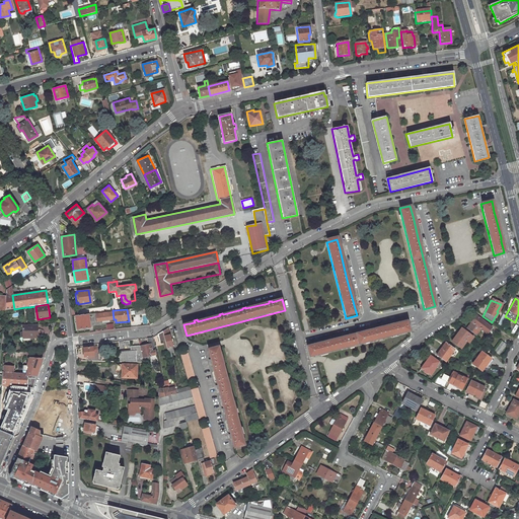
[(95,321),(110,319),(114,319),(113,310),(94,313),(95,321)]
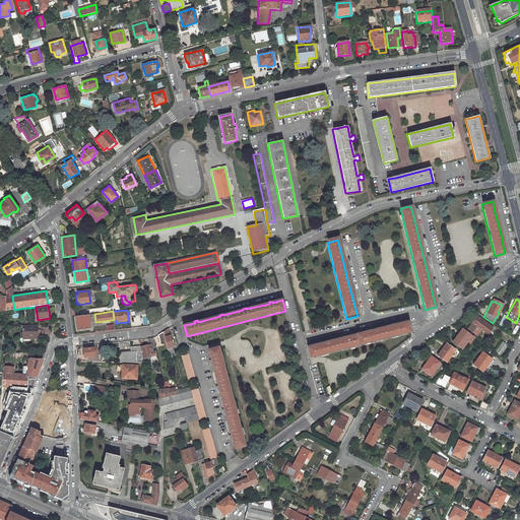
[(77,330),(90,328),(88,315),(75,316),(77,330)]
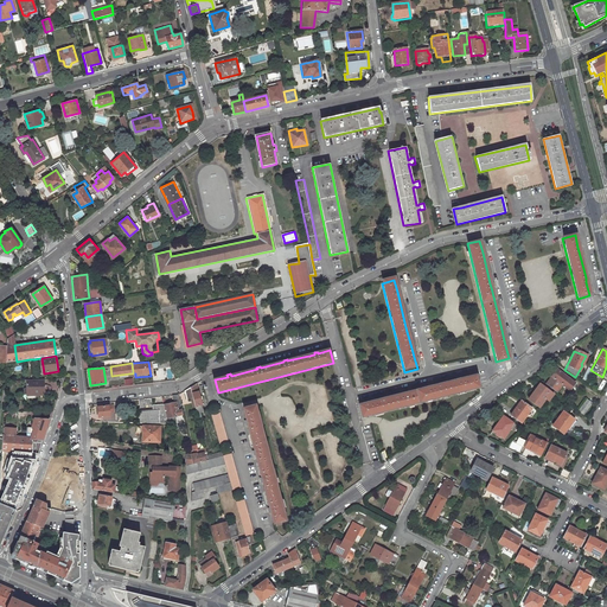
[(572,384),(554,371),(543,385),(554,393),(558,387),(566,391),(572,384)]
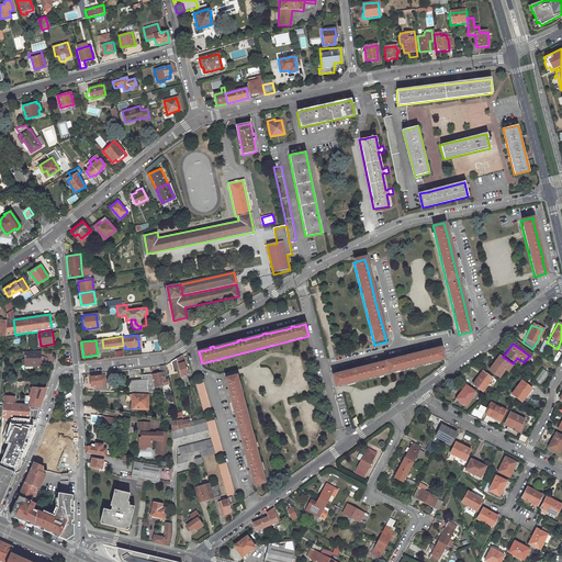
[(341,372),(330,374),(333,386),(442,360),(439,349),(426,352),(423,353),(398,359),(395,360),(373,364),(370,366),(345,371),(341,372)]
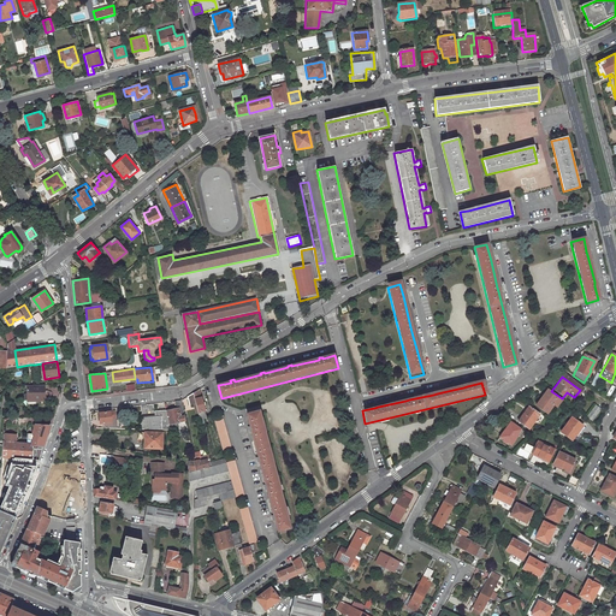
[(27,385),(27,398),(34,398),(34,401),(45,400),(45,385),(27,385)]
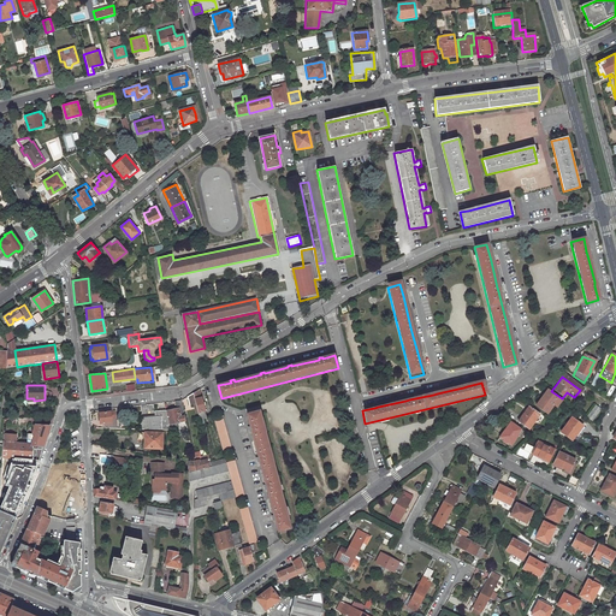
[(203,415),(206,415),(205,412),(206,410),(200,390),(194,394),(196,404),(200,416),(203,415)]
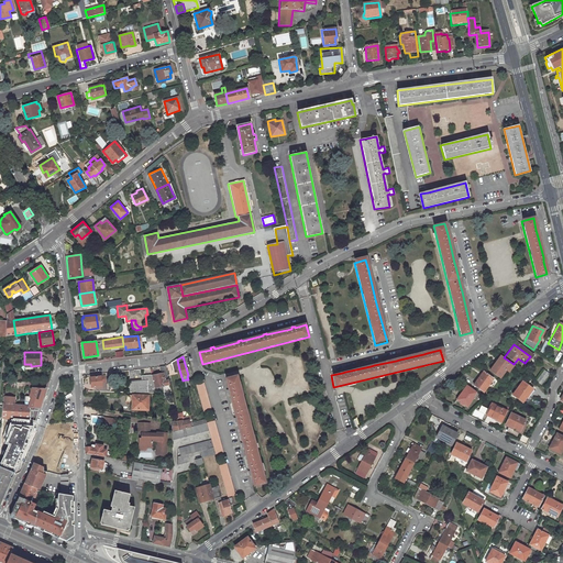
[(506,365),(497,359),(487,372),(497,378),(505,370),(503,370),(506,365)]
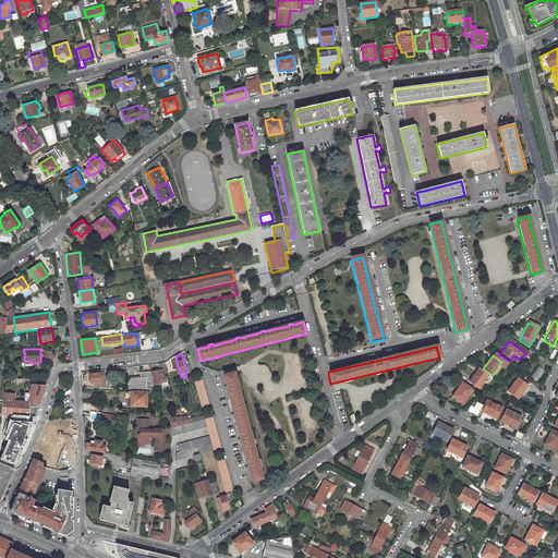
[(161,387),(160,384),(169,381),(165,363),(158,364),(160,371),(149,374),(153,386),(157,385),(157,388),(161,387)]
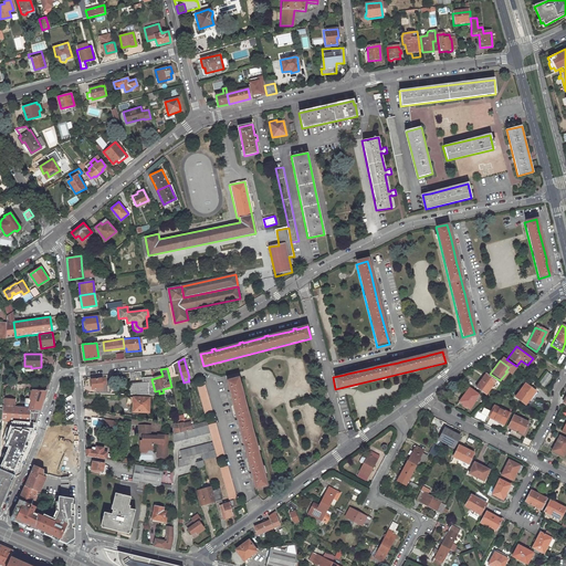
[(493,381),(483,375),(473,388),(483,395),(493,381)]
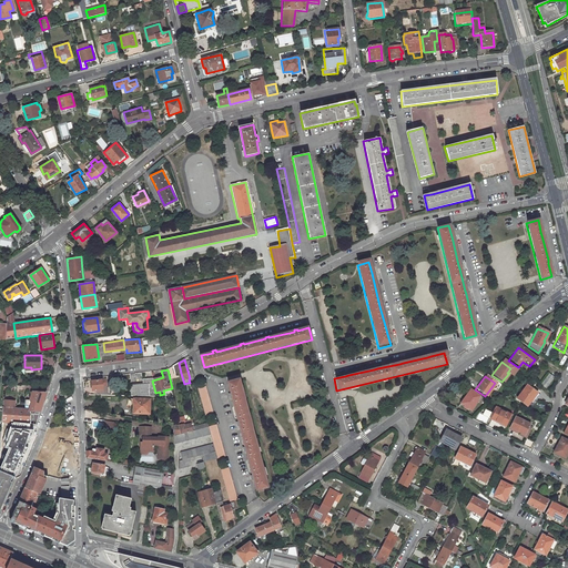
[(104,378),(90,381),(92,389),(95,389),(102,388),(102,385),(105,385),(104,378)]
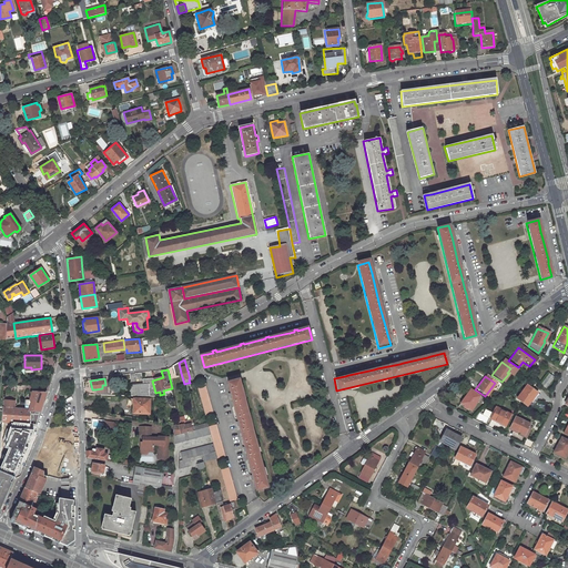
[(240,378),(227,382),(230,393),(229,394),(229,397),(231,397),(237,422),(235,422),(236,425),(239,425),(244,446),(242,447),(243,450),(244,449),(251,475),(250,475),(250,478),(252,478),(255,489),(266,486),(240,378)]
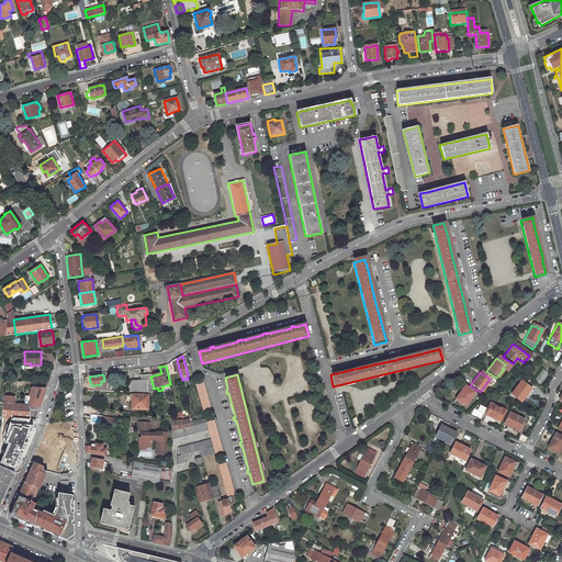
[(143,375),(143,381),(130,381),(131,392),(155,392),(154,389),(150,377),(150,375),(143,375)]
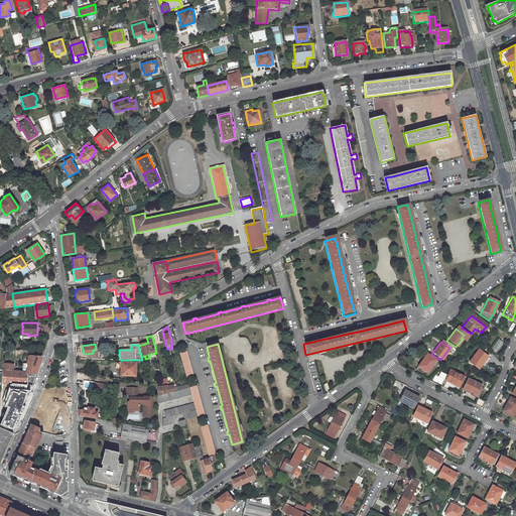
[(97,359),(96,350),(93,350),(93,353),(87,354),(88,358),(97,359)]
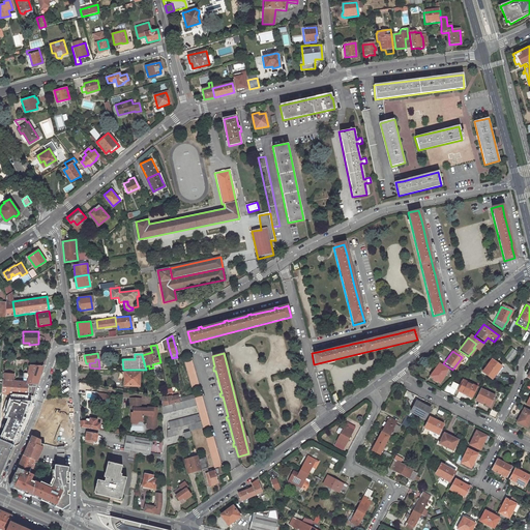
[(198,385),(192,359),(184,360),(192,386),(198,385)]
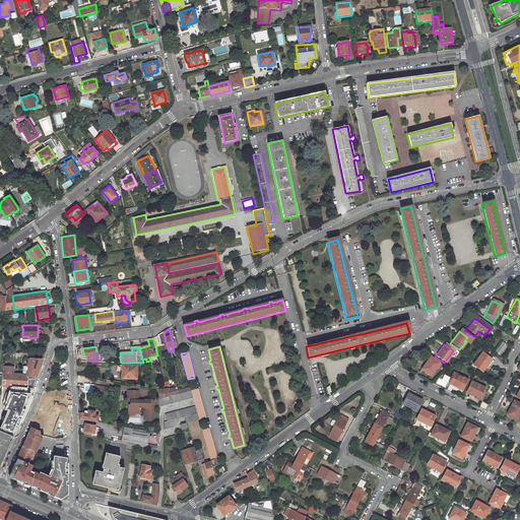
[(493,362),(480,352),(471,365),(480,372),(483,368),(486,369),(493,362)]
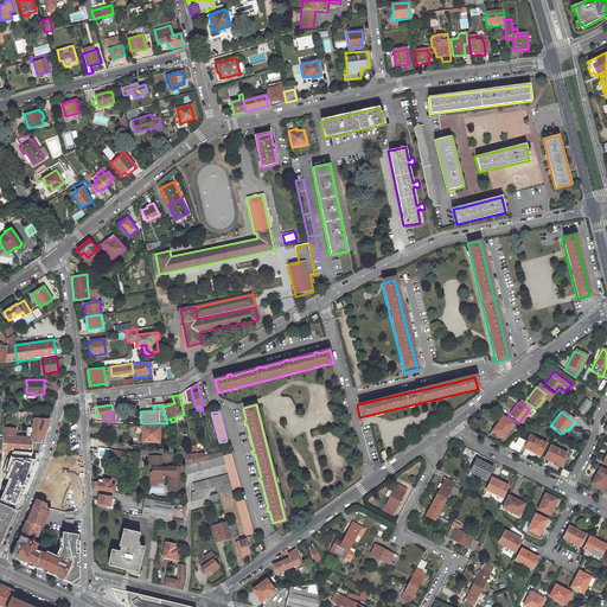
[(510,425),(500,416),(490,430),(500,439),(508,429),(506,429),(510,425)]
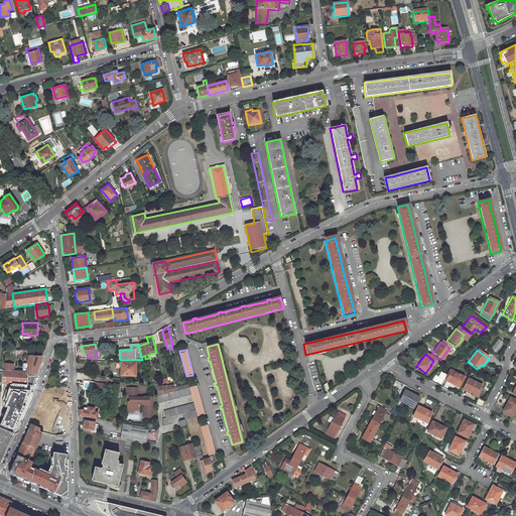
[(35,376),(41,356),(29,355),(28,363),(23,363),(22,370),(27,371),(27,372),(28,372),(27,375),(35,376)]
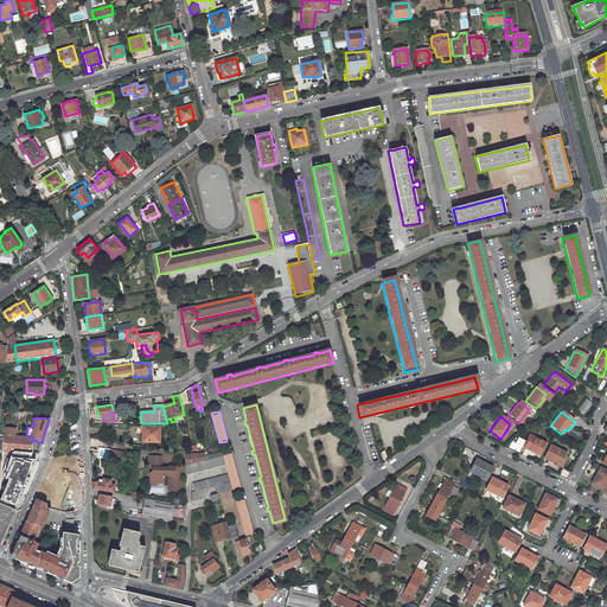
[(2,433),(16,434),(16,428),(7,427),(7,422),(4,422),(2,432),(2,433)]
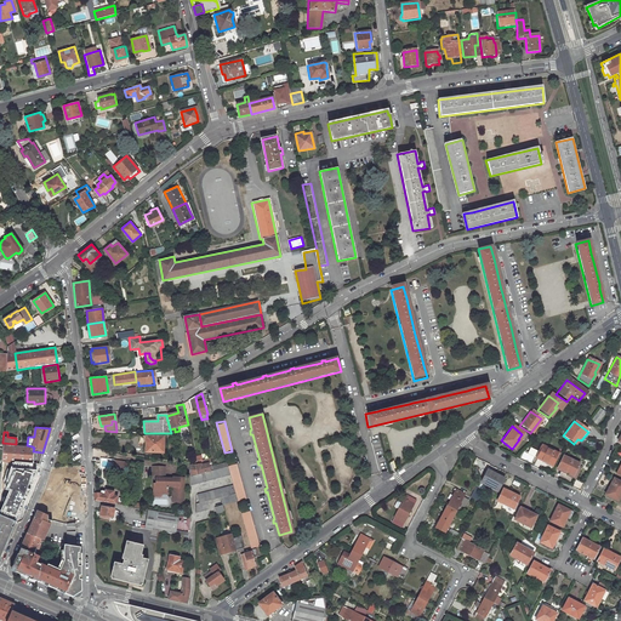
[(161,451),(163,436),(142,436),(142,451),(161,451)]
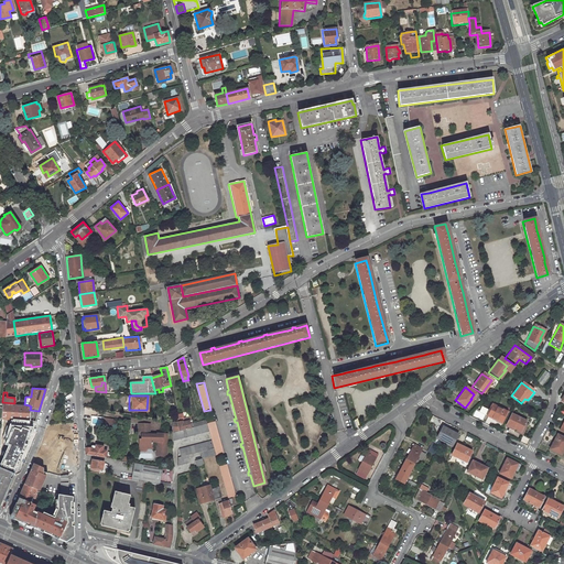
[(2,402),(1,418),(29,420),(30,410),(31,407),(30,407),(30,405),(24,404),(23,404),(18,404),(14,403),(2,402)]
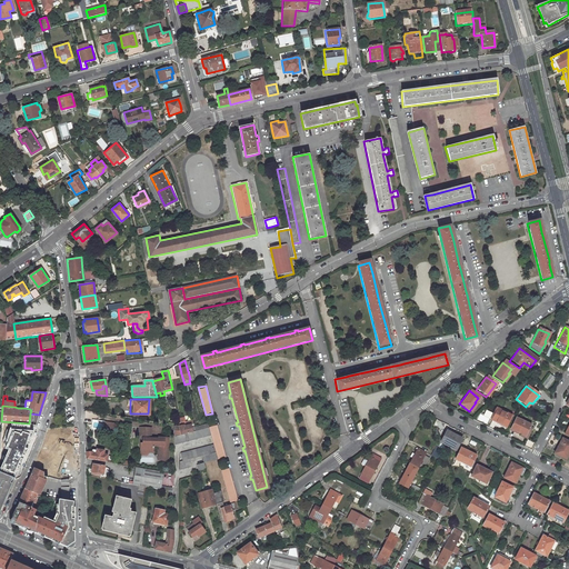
[(509,416),(495,408),(489,419),(505,427),(509,416)]
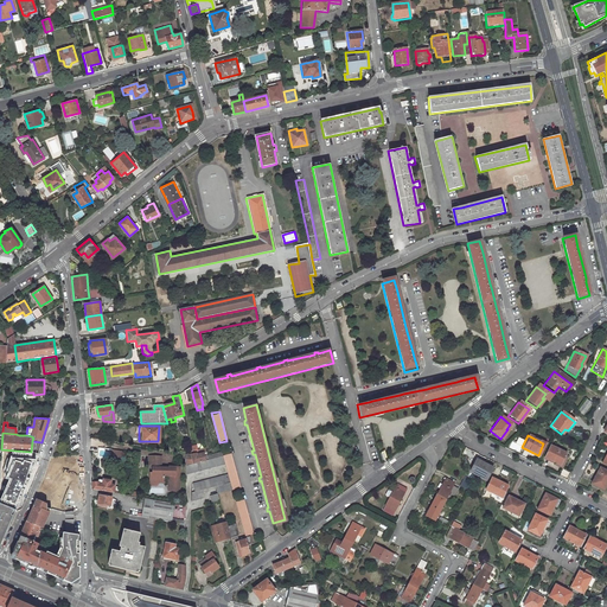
[(564,453),(548,445),(542,458),(553,462),(554,461),(558,464),(562,458),(564,453)]
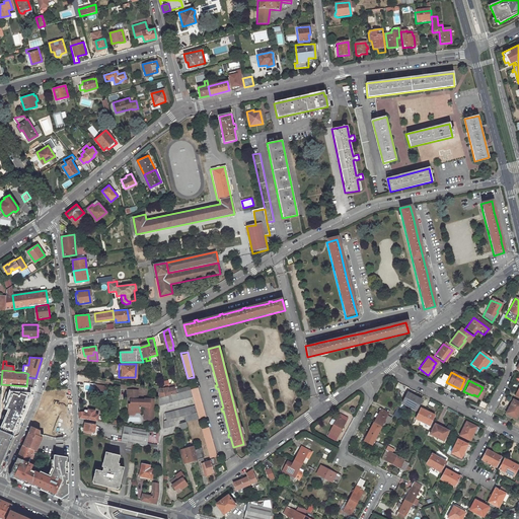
[(162,382),(163,387),(162,387),(164,395),(177,392),(176,387),(175,387),(175,386),(174,383),(167,384),(167,381),(162,382)]
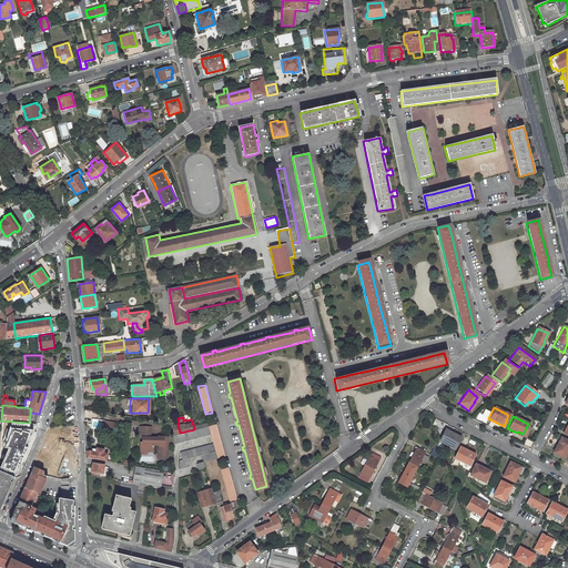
[(104,427),(113,428),(113,421),(105,419),(104,427)]
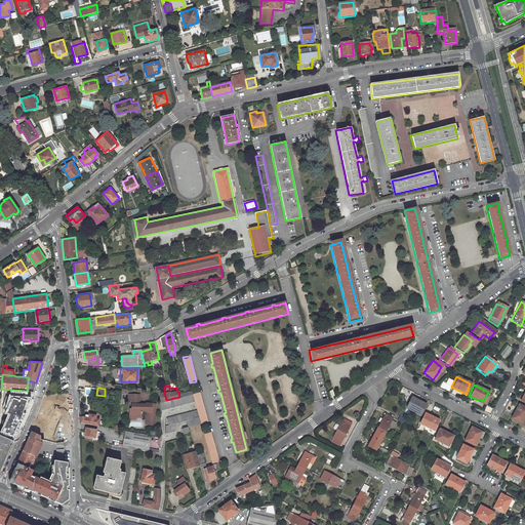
[(18,418),(23,419),(25,412),(27,391),(1,389),(1,417),(8,417),(18,418)]
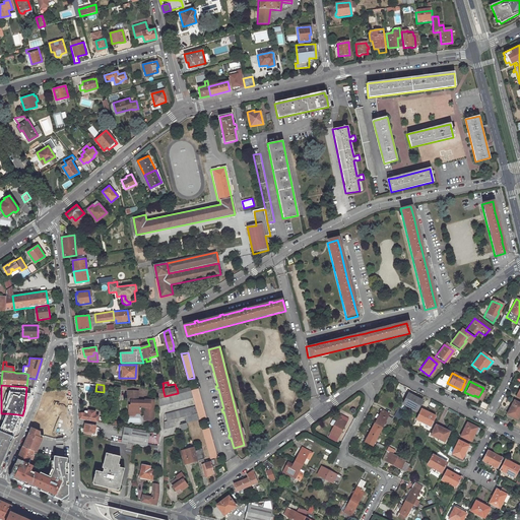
[(205,417),(197,388),(191,390),(199,419),(205,417)]
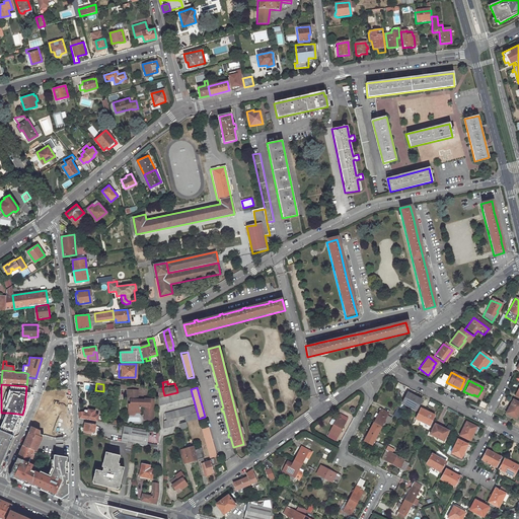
[(158,397),(158,404),(192,396),(190,388),(177,392),(164,395),(158,397)]
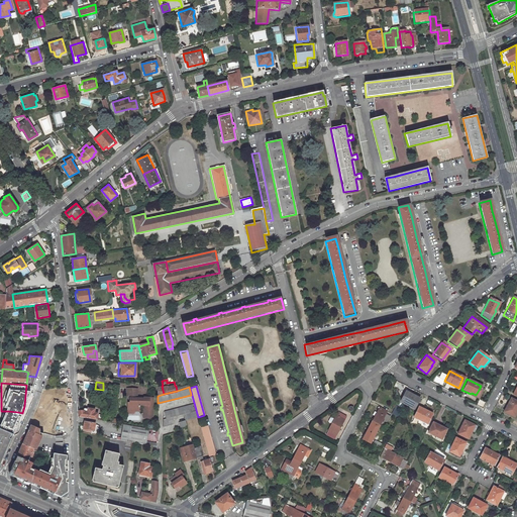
[(60,401),(65,401),(64,413),(64,416),(72,416),(72,401),(71,392),(64,392),(63,388),(43,390),(41,395),(47,396),(58,396),(59,401),(60,401)]
